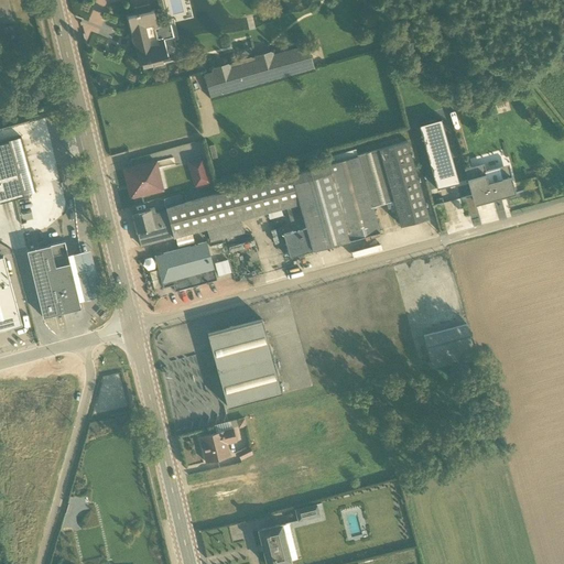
[(150,11),(149,4),(133,9),(134,14),(127,17),(138,64),(141,63),(142,69),(162,64),(163,64),(161,57),(166,56),(163,40),(172,36),(169,24),(156,26),(153,10),(150,11)]
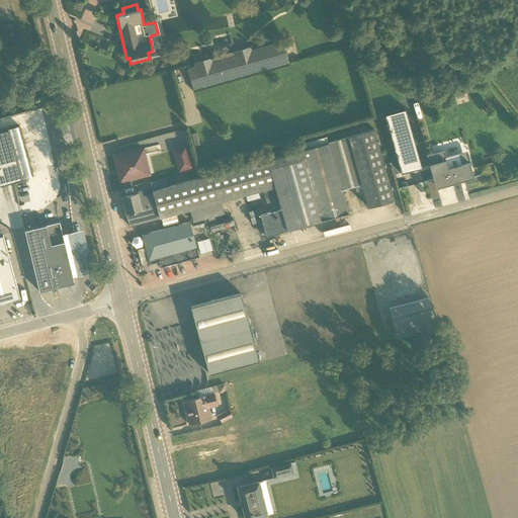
[(12,23),(0,26),(0,39),(1,44),(16,39),(12,23)]
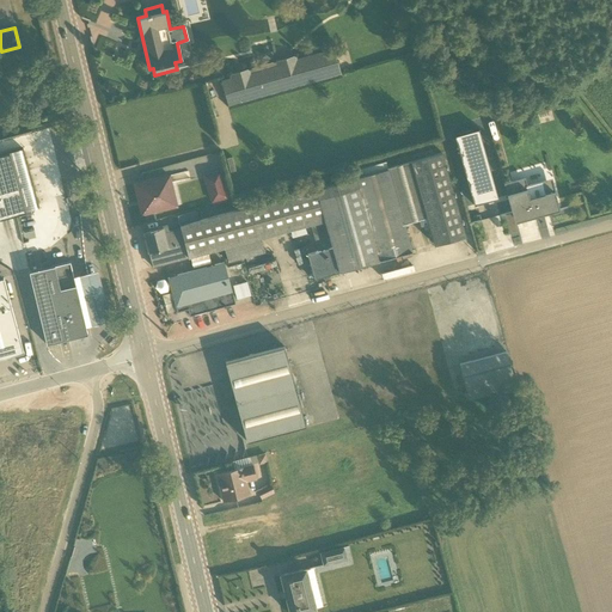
[(227,106),(340,74),(332,49),(297,59),(295,55),(228,74),(230,78),(220,81),(221,84),(218,84),(220,91),(222,91),(227,106)]
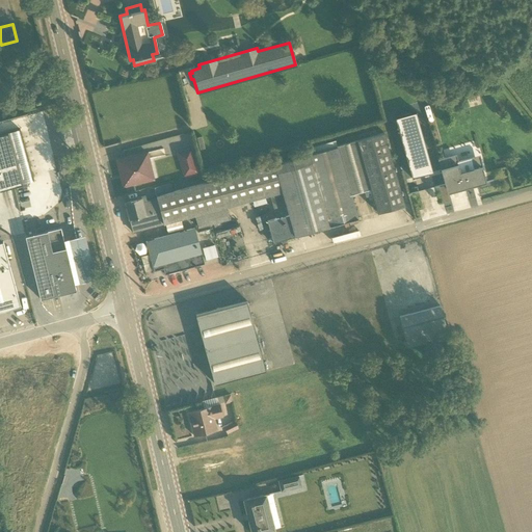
[(395,118),(411,178),(431,173),(415,112),(395,118)]
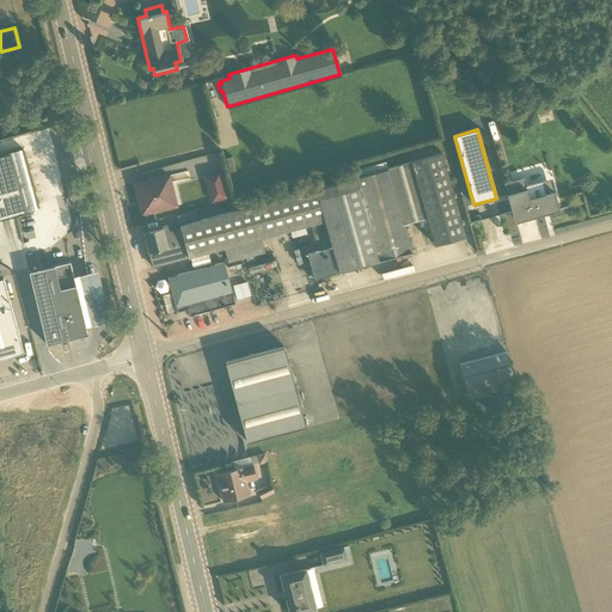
[(411,256),(410,252),(411,251),(403,224),(426,218),(433,245),(465,237),(465,236),(441,152),(386,167),(385,161),(357,169),(353,171),(353,177),(316,188),(338,271),(401,255),(402,259),(411,257),(411,256)]
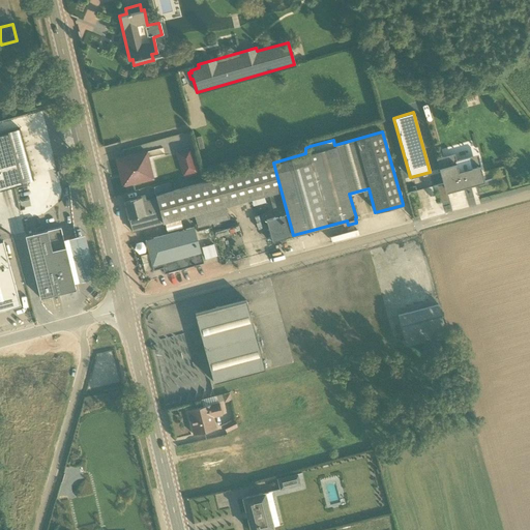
[(6,134),(0,135),(0,187),(20,182),(6,134)]
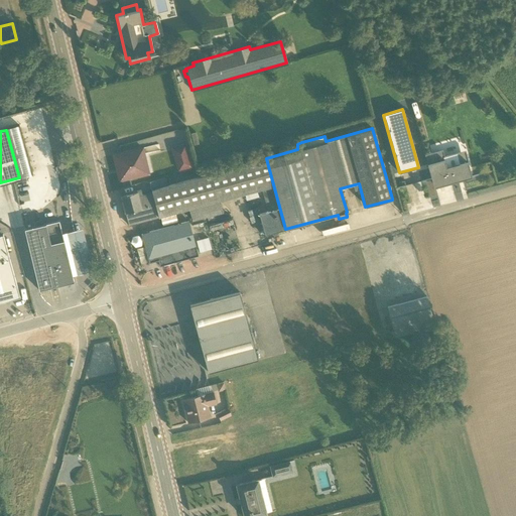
[(184,144),(171,148),(177,171),(191,167),(184,144)]
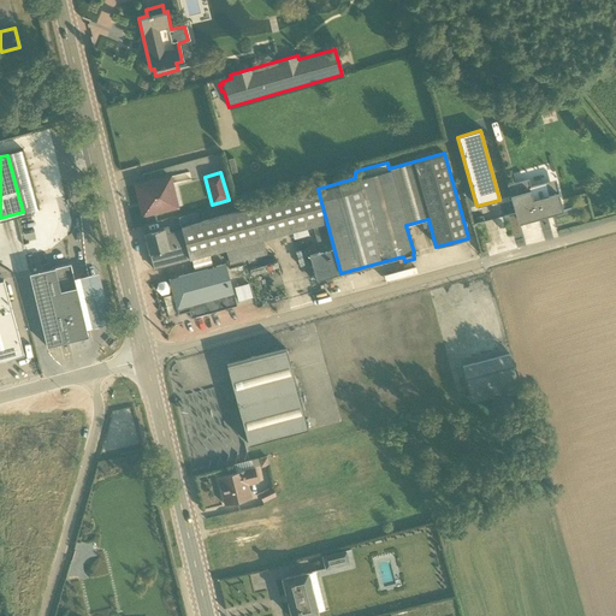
[(142,215),(178,207),(171,177),(170,177),(135,185),(142,215)]
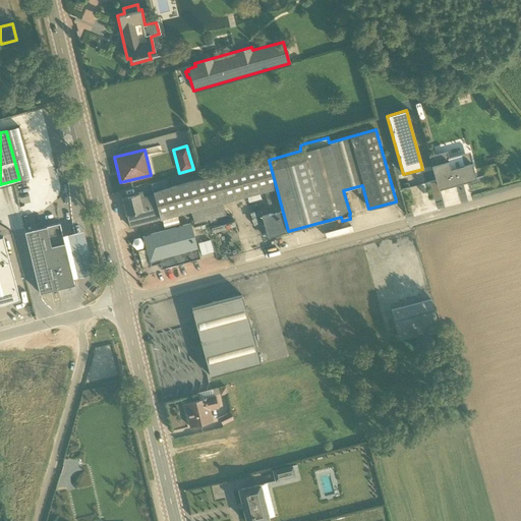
[(438,189),(475,179),(471,164),(472,163),(469,152),(448,158),(446,152),(429,156),(436,179),(435,179),(438,189)]
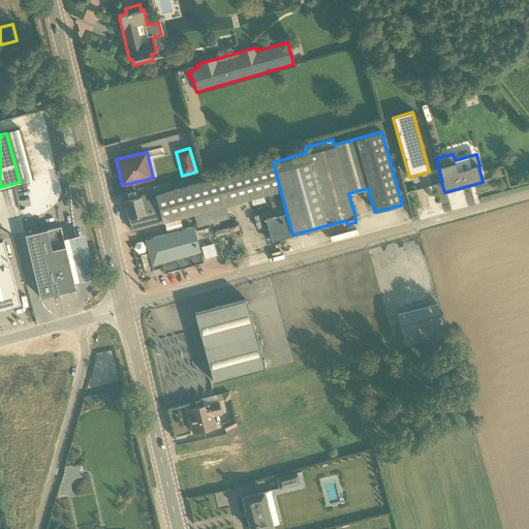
[(292,235),(273,162),(172,189),(169,183),(153,187),(155,196),(163,223),(193,215),(196,226),(216,222),(228,218),(225,206),(268,195),(274,217),(265,220),(271,241),(279,239),(285,237),(292,235)]
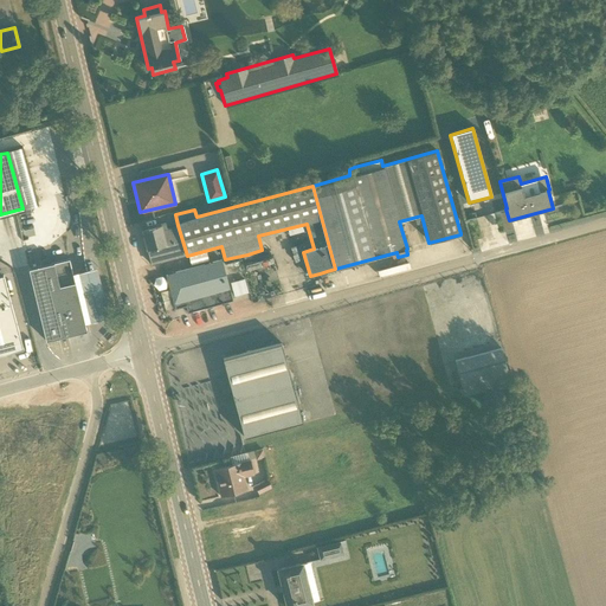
[(150,265),(186,256),(178,225),(166,229),(165,224),(141,230),(150,265)]
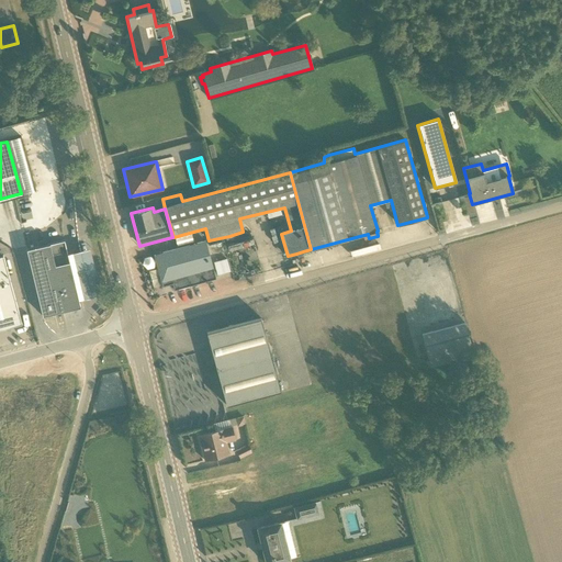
[(78,301),(67,254),(64,242),(26,250),(42,317),(80,307),(78,301)]
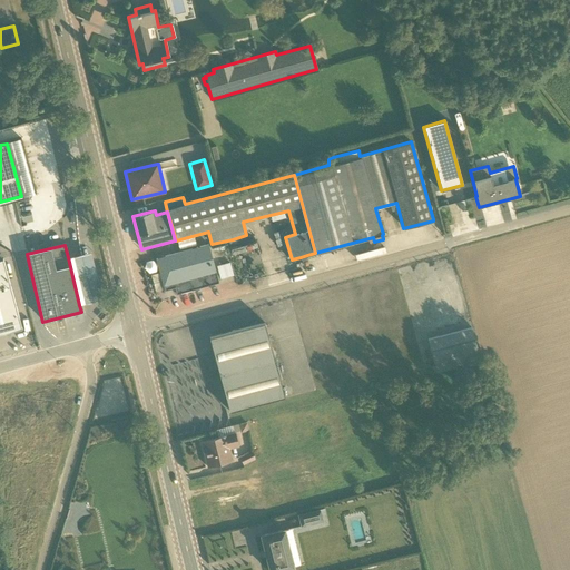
[(207,245),(156,259),(164,291),(174,288),(176,294),(176,295),(218,283),(207,245)]
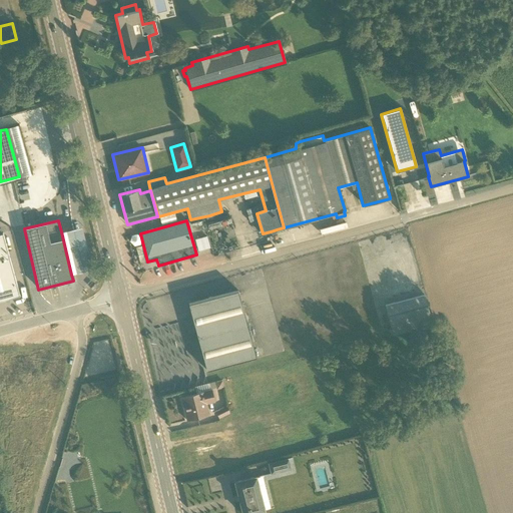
[(61,231),(71,275),(92,270),(81,227),(61,231)]
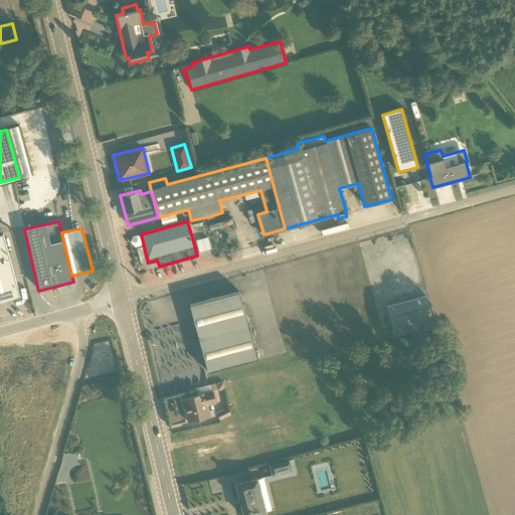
[(2,234),(0,234),(0,302),(19,297),(2,234)]
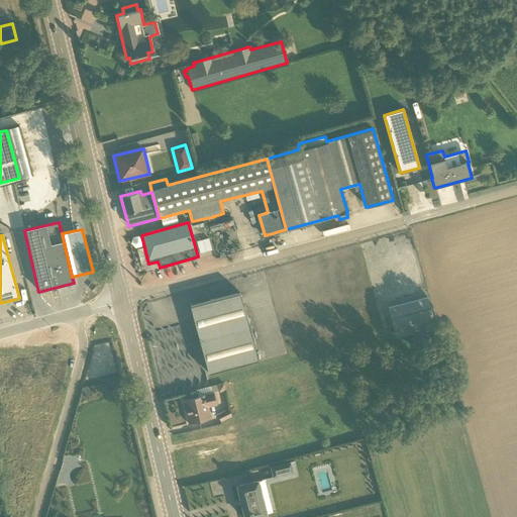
[(199,253),(211,249),(208,238),(196,241),(199,253)]
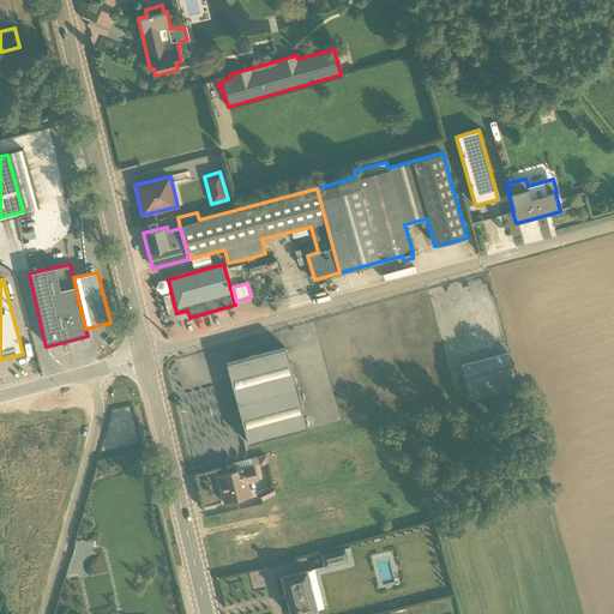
[(226,363),(247,443),(306,427),(284,348),(226,363)]
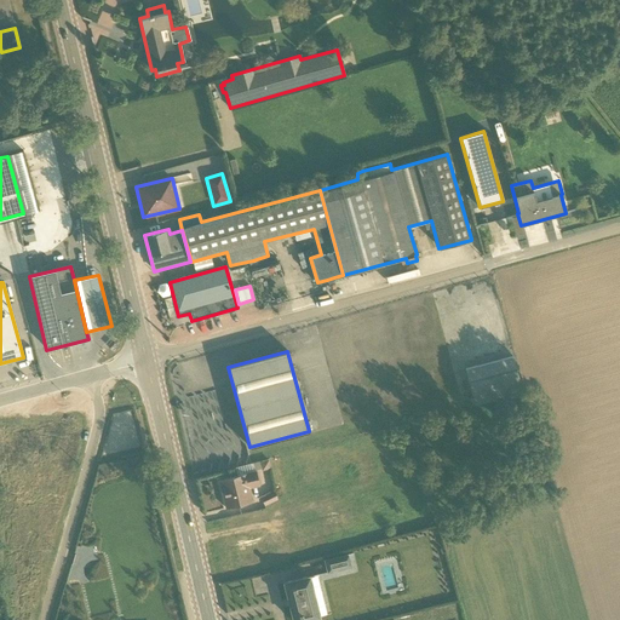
[(464,369),(474,405),(522,392),(512,356),(464,369)]
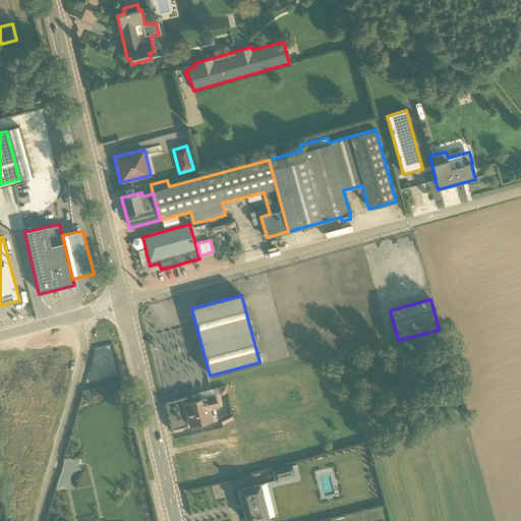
[(184,404),(189,427),(213,421),(210,410),(218,408),(214,395),(219,394),(220,395),(227,394),(225,386),(197,393),(199,400),(184,404)]
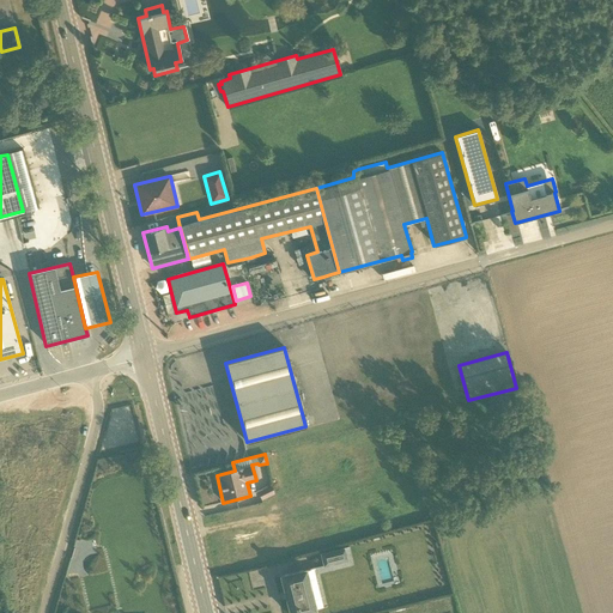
[(273,495),(271,485),(256,492),(261,501),(273,495)]
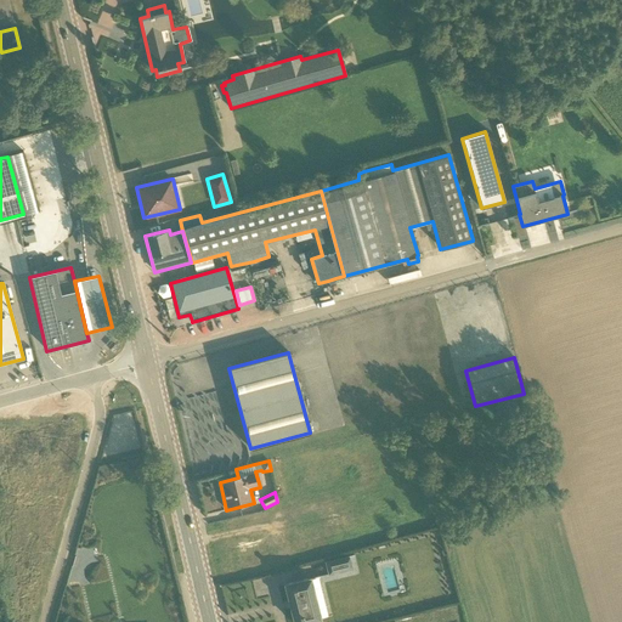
[(324,563),(328,576),(352,570),(350,555),(324,563)]
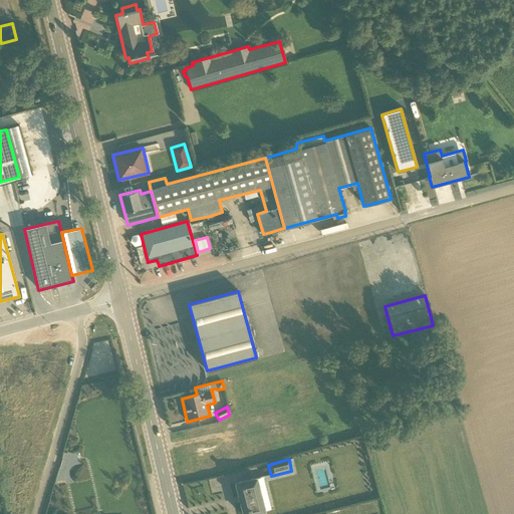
[(260,513),(266,513),(256,477),(234,482),(241,513),(260,513)]
